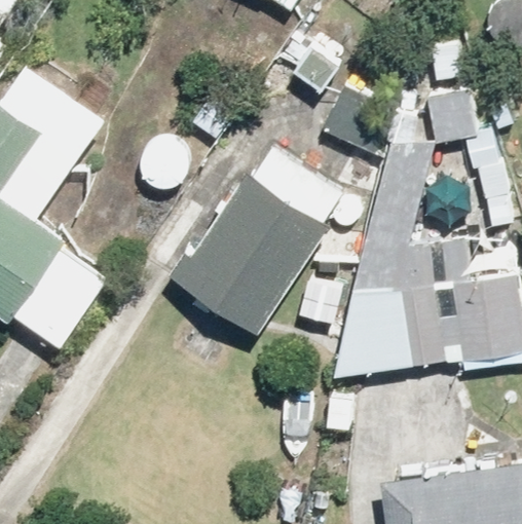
[(0,21),(14,0),(0,0),(0,21)]
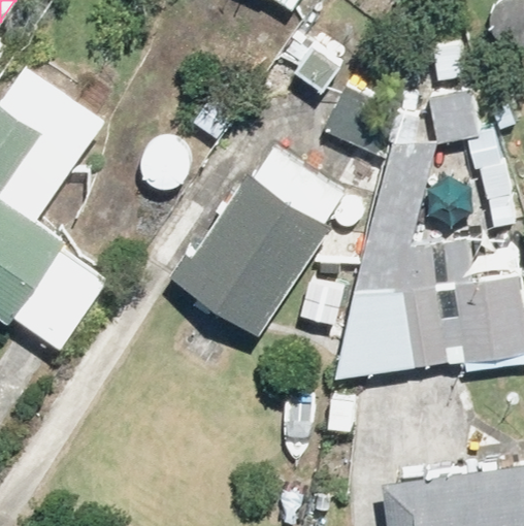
[(269,0),(292,15),(303,0),(269,0)]
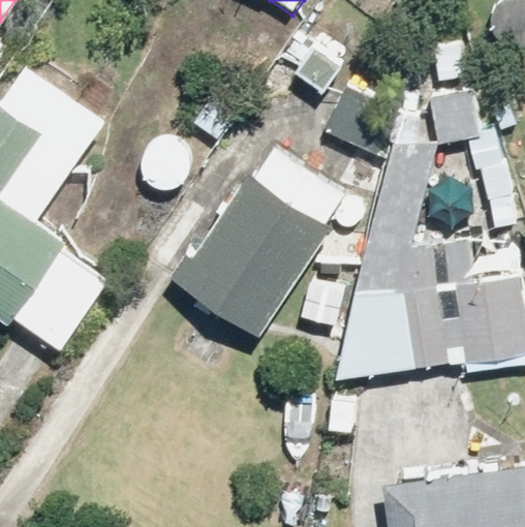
[(294,73),(322,94),(343,64),(315,44),(294,73)]
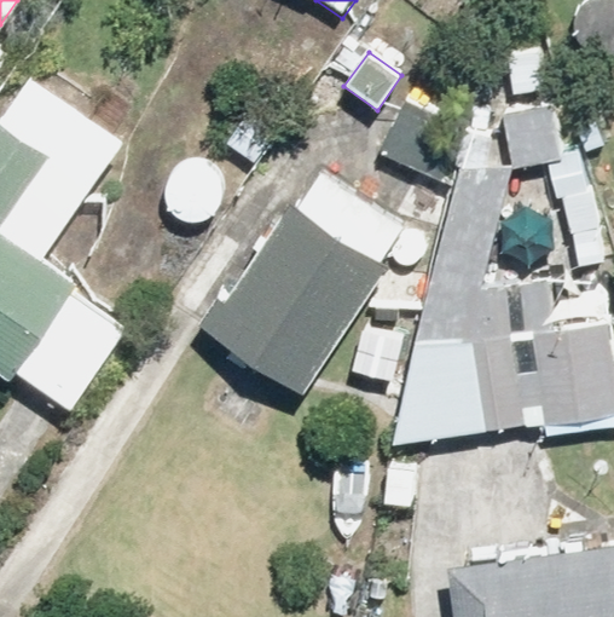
[(509,57),(513,93),(542,91),(539,55),(509,57)]
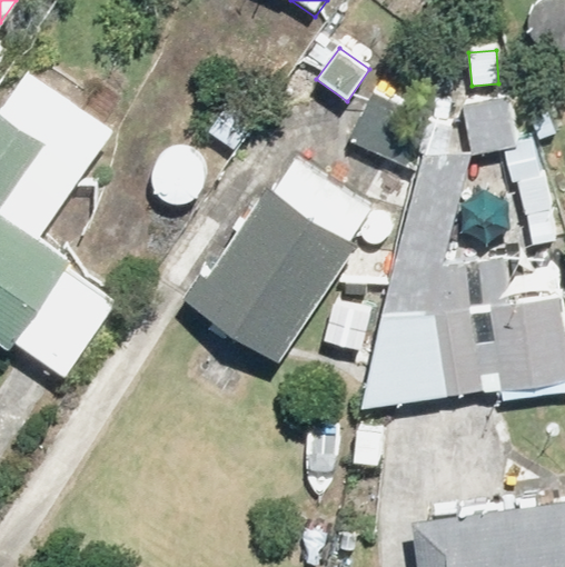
[(0,346),(7,351),(15,341),(63,376),(116,301),(66,267),(72,259),(39,236),(85,170),(42,140),(71,99),(30,70),(0,112),(0,346)]
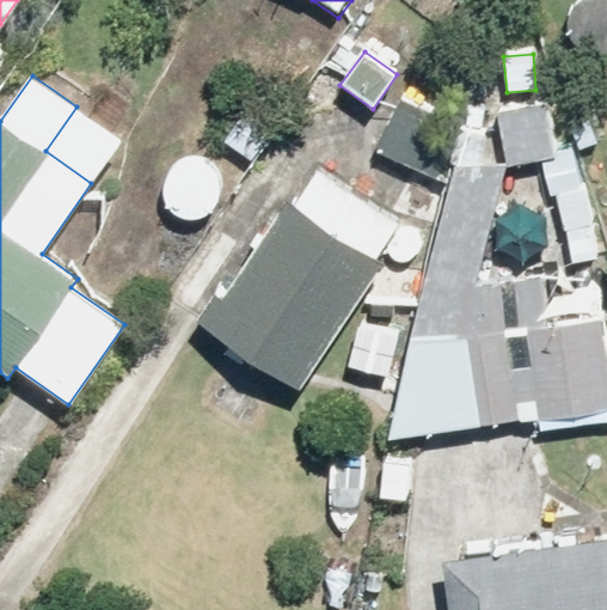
[(557,159),(545,102),(500,111),(509,166),(557,159)]
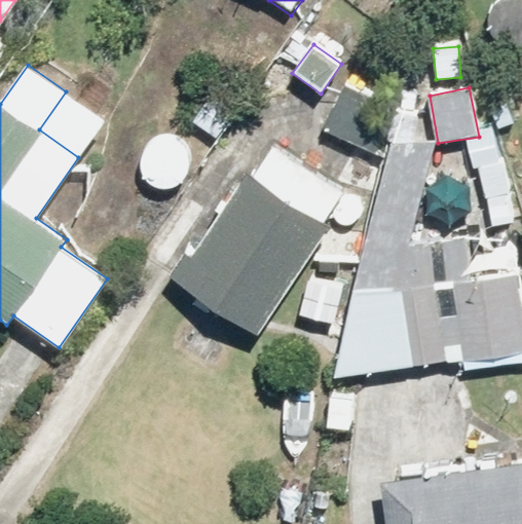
[(211,92),(187,125),(213,143),(236,110),(211,92)]
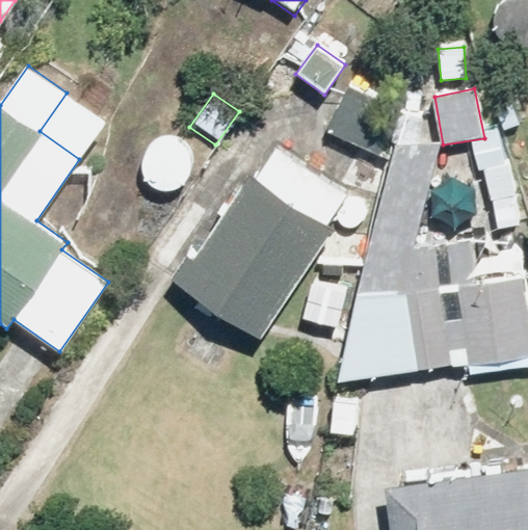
[(391,124),(350,97),(328,130),(369,157),(391,124)]
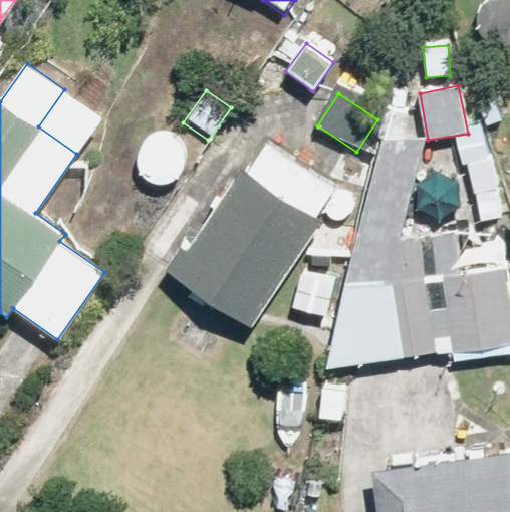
[(456,236),(402,237),(408,215),(429,232),(452,224),(457,197),(437,180),(414,189),(425,146),(403,141),(410,114),(385,107),(376,141),(381,141),(344,286),(380,286),(390,359),(453,350),(454,361),(509,354),(509,298),(506,268),(456,276),(456,236)]
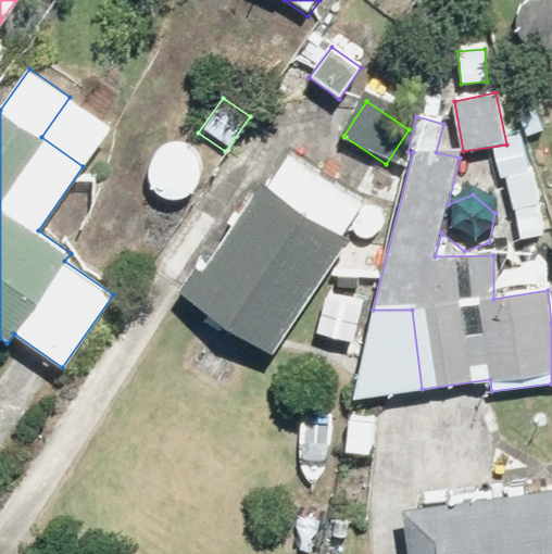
[(274,354),(348,239),(346,237),(366,202),(283,149),(209,266),(202,261),(182,294),(274,354)]
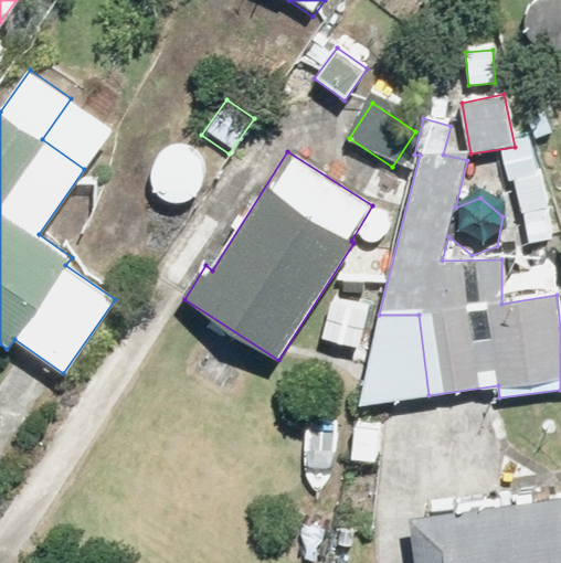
[(560,562),(560,498),(411,519),(416,562),(560,562)]
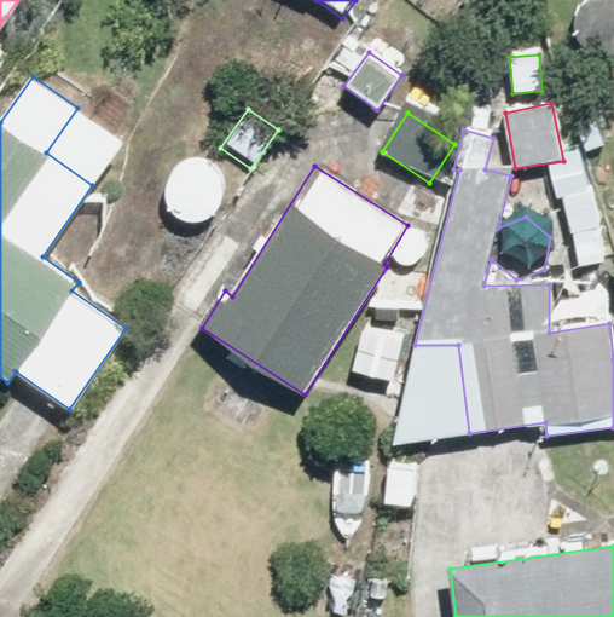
All buildings are outlined.
